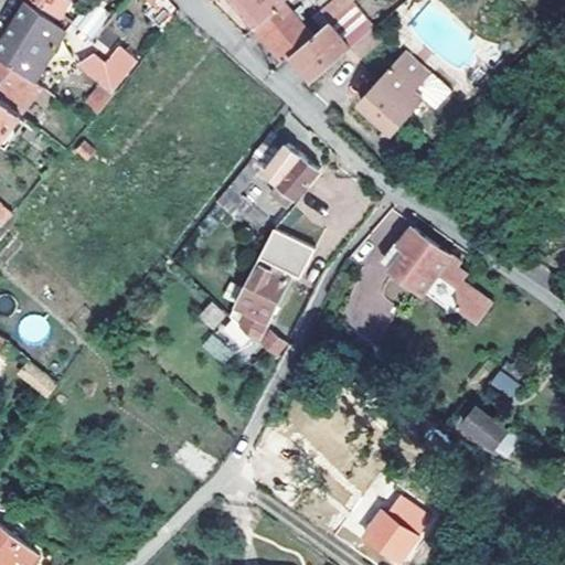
[(45,0),(63,13),(70,0),(45,0)]
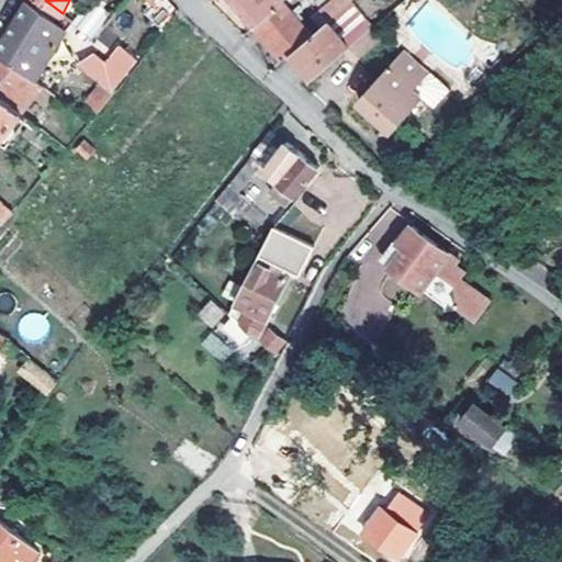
[(156,1),(154,0),(127,0),(109,22),(107,25),(123,38),(156,1)]
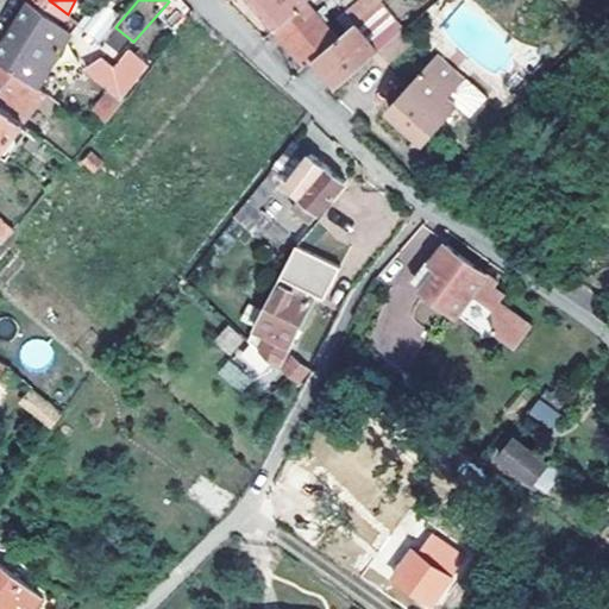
[(256,0),(277,25),(306,0),(256,0)]
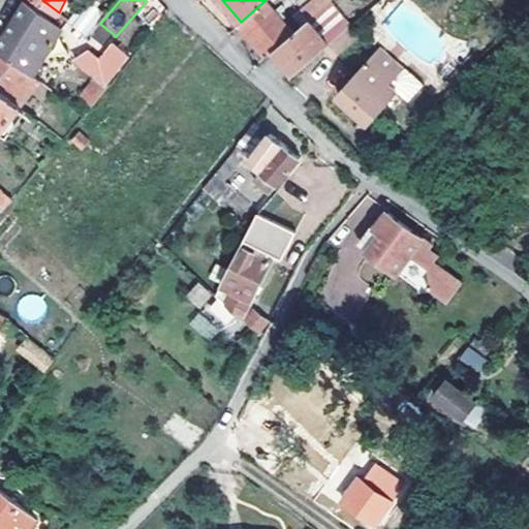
[(276,47),(330,0),(306,0),(286,18),(270,0),(266,0),(241,22),(268,54),(276,47)]
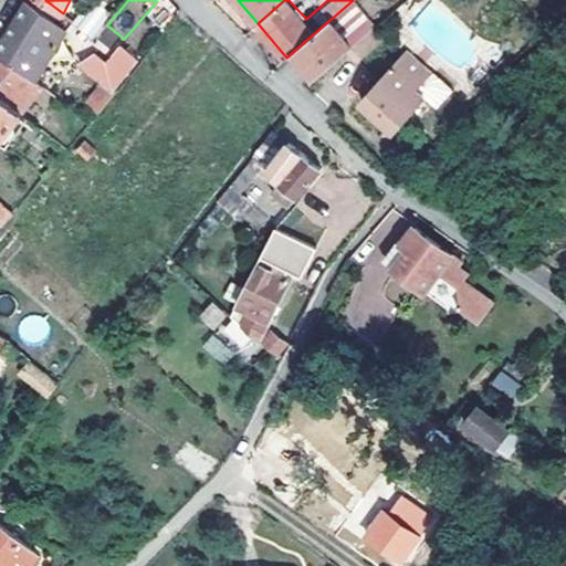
[(353,44),(376,25),(354,0),(353,0),(295,50),(317,75),(353,44)]
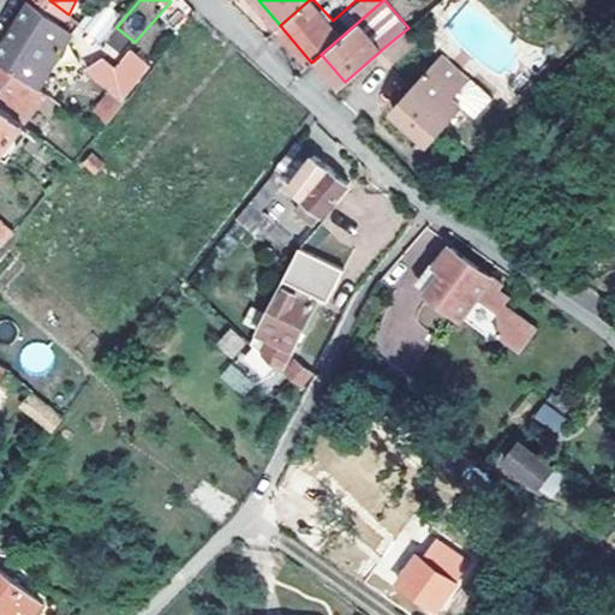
[(0,54),(0,55),(40,88),(71,35),(31,4),(22,19),(3,52),(0,54)]
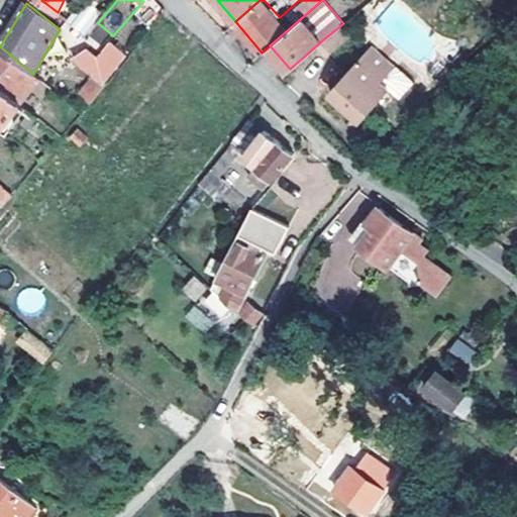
[(98,23),(100,20),(85,9),(74,24),(78,28),(87,35),(98,23)]
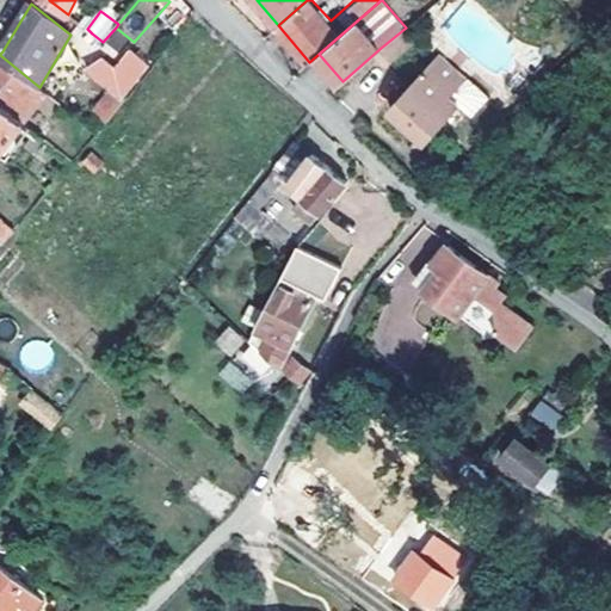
[(406,28),(381,48),(392,62),(417,41),(406,28)]
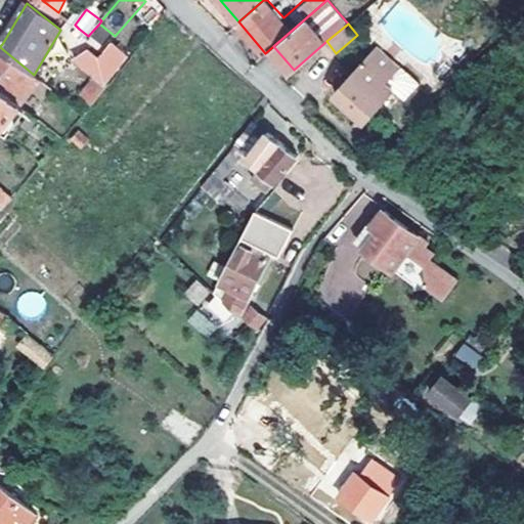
[(104,82),(107,83),(128,56),(113,44),(100,59),(88,50),(72,62),(62,76),(91,97),(104,82)]
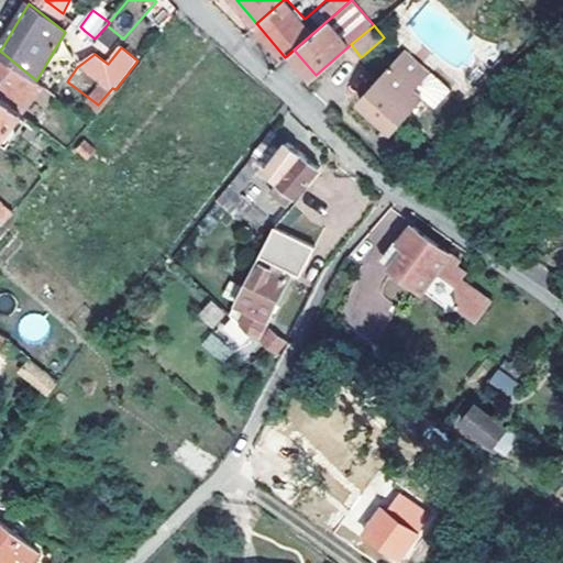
[(429,96),(417,86),(431,70),(406,47),(362,98),(398,131),(429,96)]
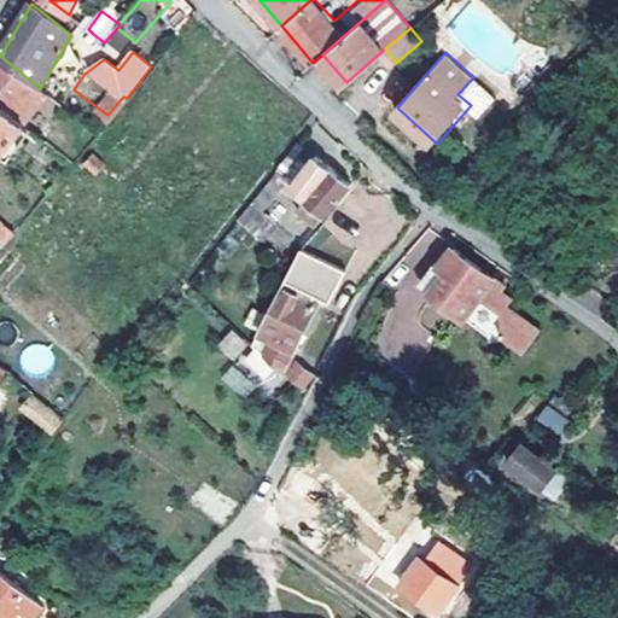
[(0,103),(27,124),(48,94),(40,88),(0,56),(0,103)]
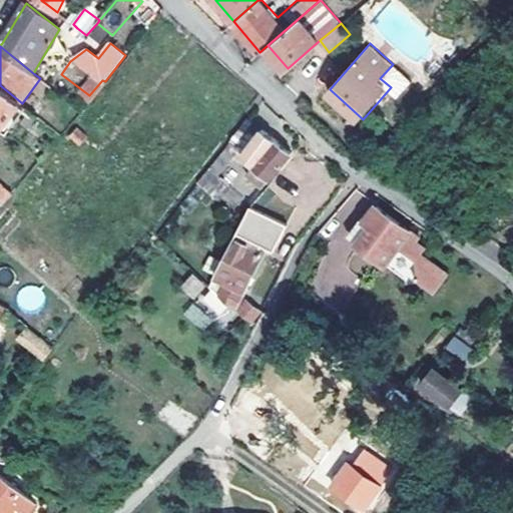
[(0,125),(2,128),(22,103),(0,85),(0,125)]
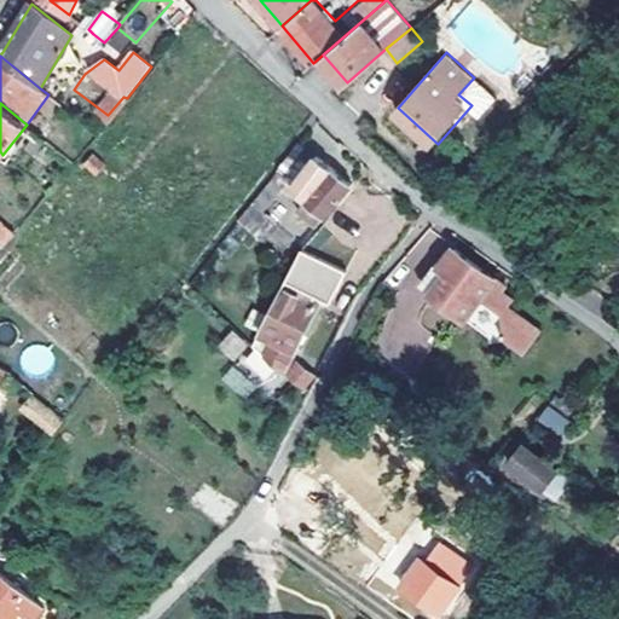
[(299,212),(317,225),(350,184),(301,144),(279,172),(296,185),(294,187),(308,200),(299,212)]
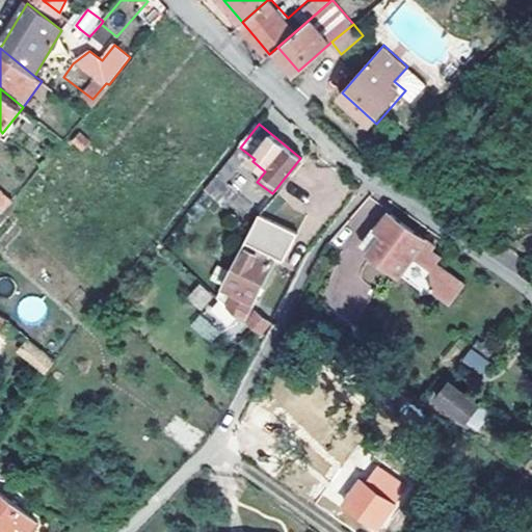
[(267,209),(297,227),(307,209),(277,192),(267,209)]
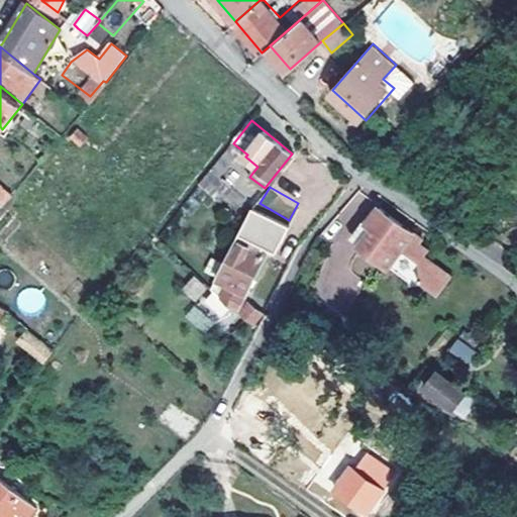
[(5,190),(0,195),(0,202),(4,206),(12,196),(5,190)]
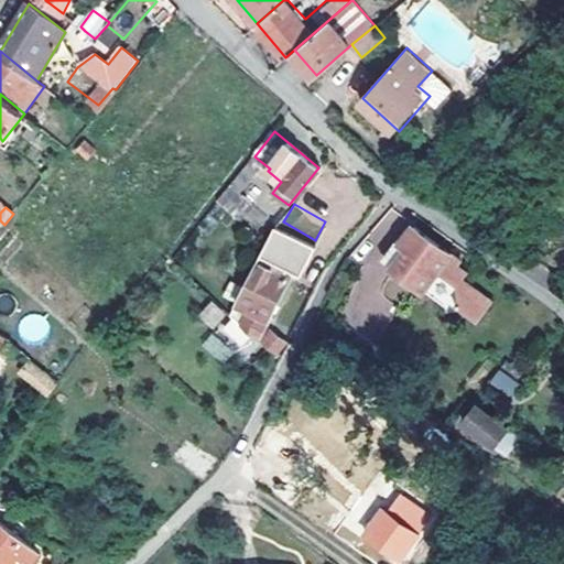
[(469,279),(459,269),(464,262),(415,227),(401,247),(409,253),(397,270),(425,292),(438,275),(461,292),(469,279)]
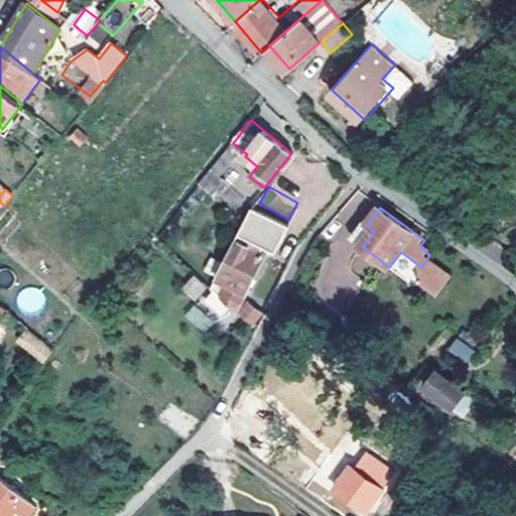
[(266,255),(262,252),(277,224),(254,211),(211,288),(238,311),(266,255)]
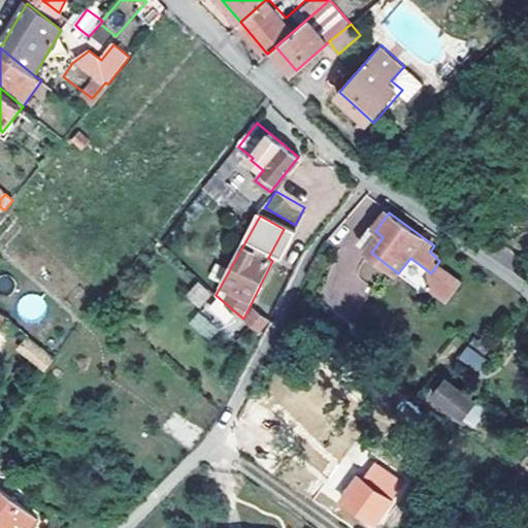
[(371,228),(360,244),(371,253),(383,237),(375,231),(371,228)]
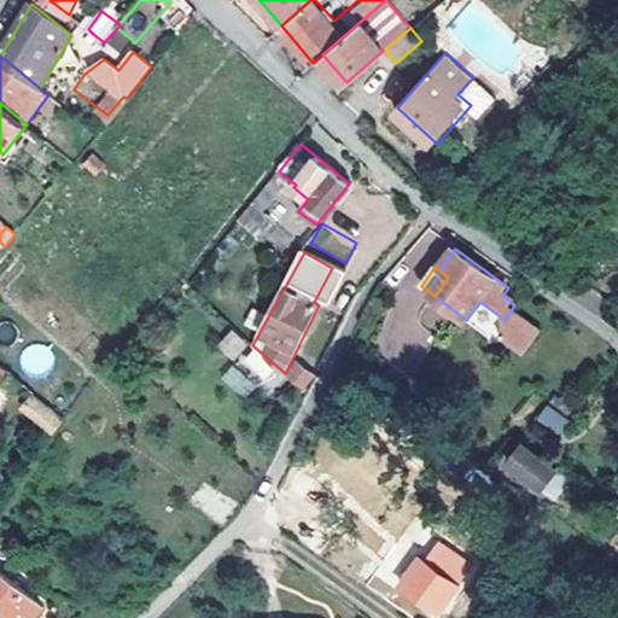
[(216,344),(231,361),(248,345),(233,330),(216,344)]
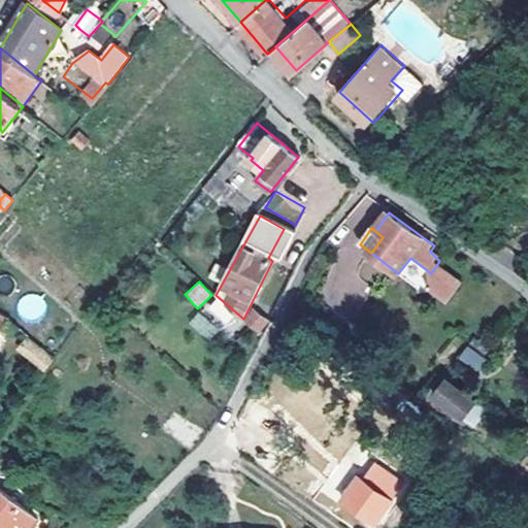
[(42,319),(44,296),(20,294),(18,316),(42,319)]
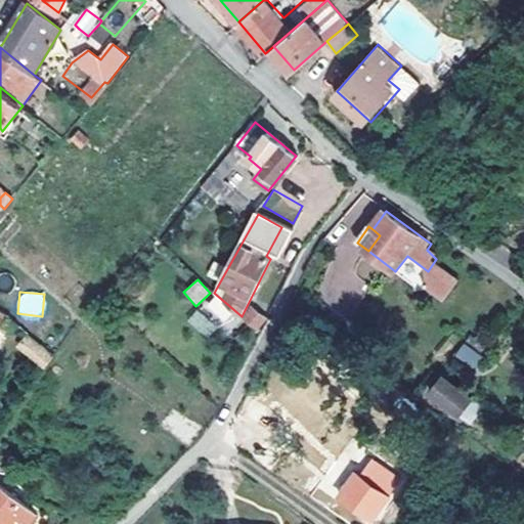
[(250,306),(239,319),(259,333),(268,319),(250,306)]
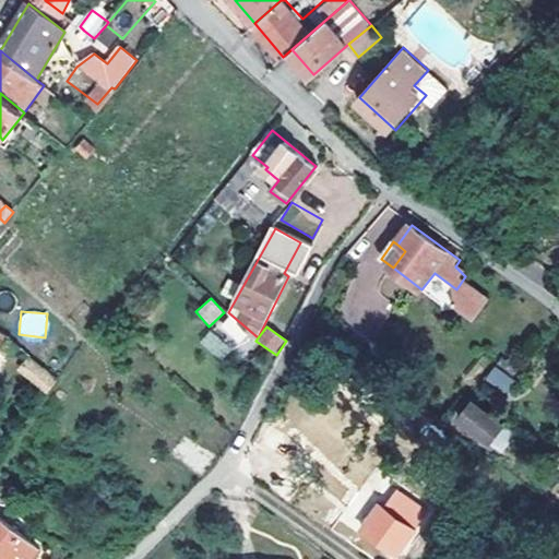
[(210,331),(199,343),(221,361),(232,348),(210,331)]
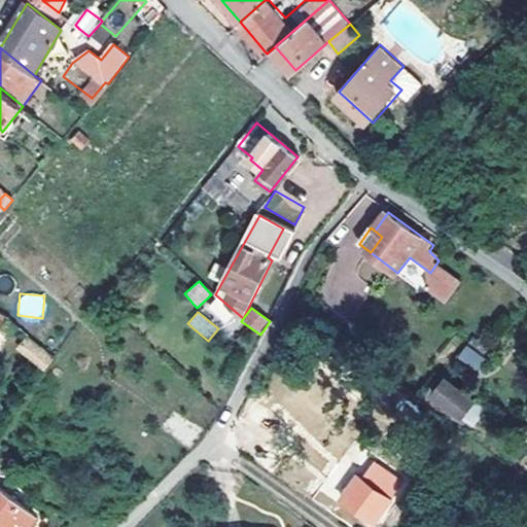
[(25,337),(14,350),(43,372),(54,358),(25,337)]
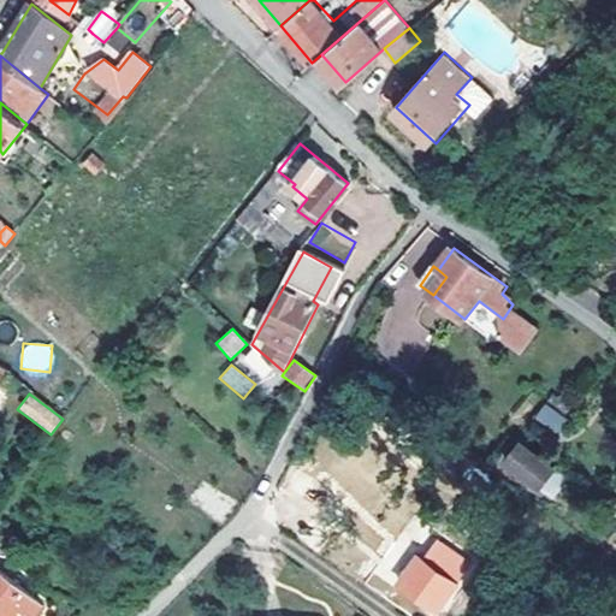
[(533,419),(557,433),(567,418),(544,403),(533,419)]
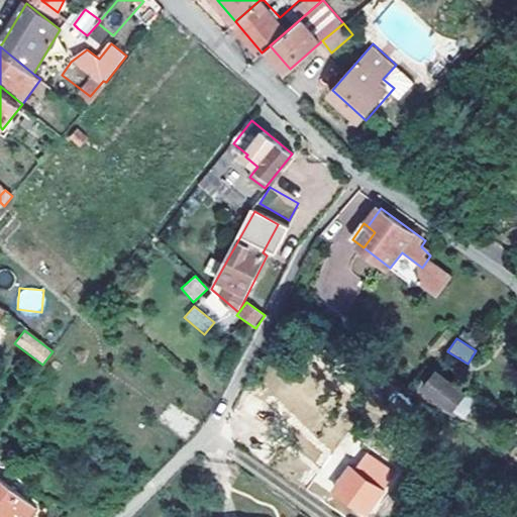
[(428,390),(456,410),(468,394),(440,373),(428,390)]
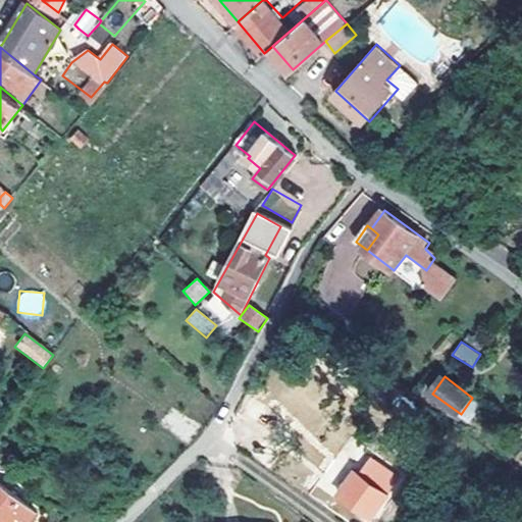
[(342,494),(373,520),(389,499),(358,474),(342,494)]
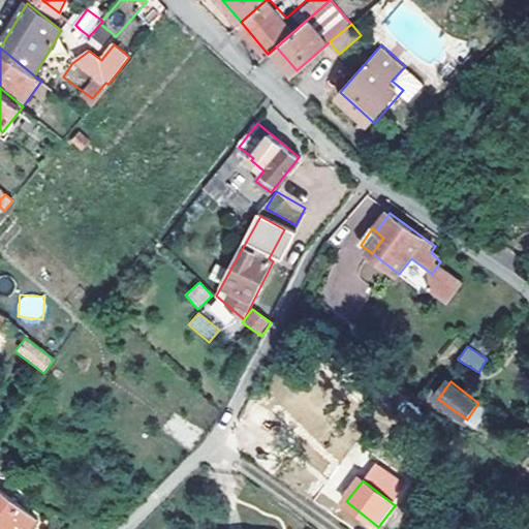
[(0,528),(29,528),(37,520),(0,489),(0,528)]
